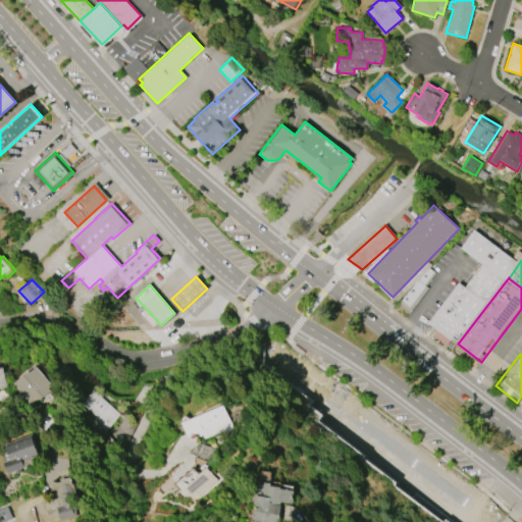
[(37,366),(51,385),(48,388),(50,390),(31,407),(12,384),(29,371),(30,372),(37,366)]
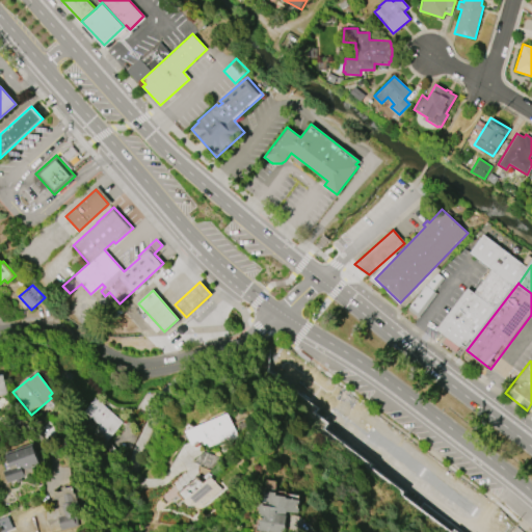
[(95,397),(123,422),(103,445),(90,433),(98,425),(82,411),(95,397)]
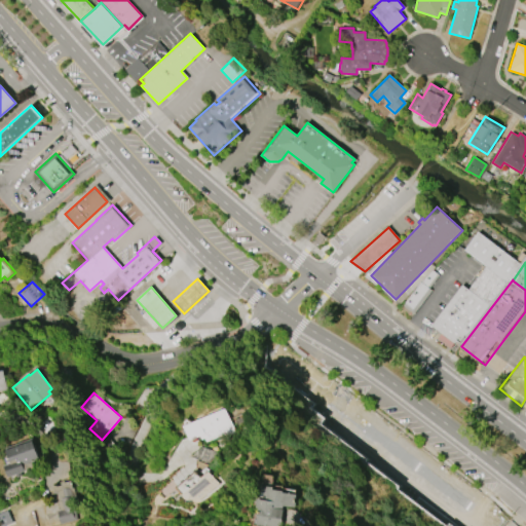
[(184,426),(225,408),(235,430),(205,444),(201,435),(190,440),(184,426)]
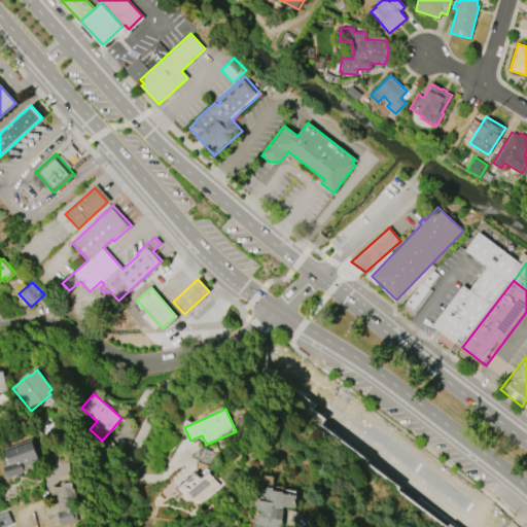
[(7,451),(33,442),(40,459),(32,462),(34,468),(9,478),(4,466),(11,464),(7,451)]
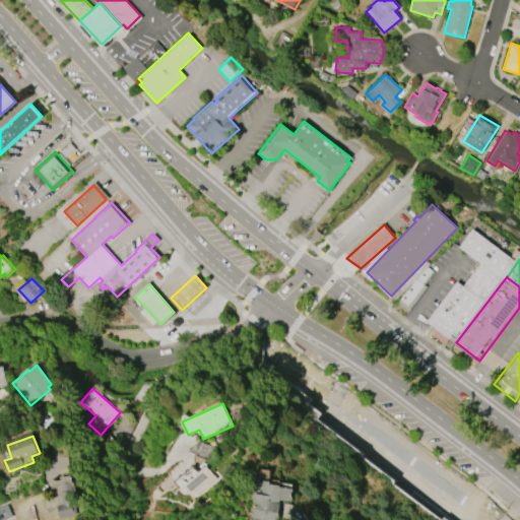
[(188,451),(200,441),(215,448),(203,458),(188,451)]
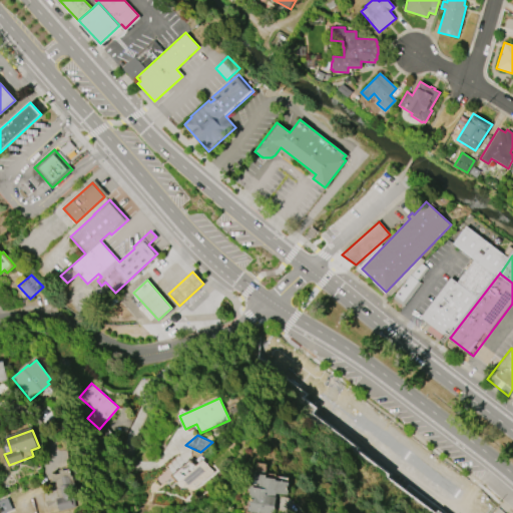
[(180,487),(171,476),(190,461),(191,462),(193,460),(191,458),(191,449),(201,453),(200,456),(212,472),(193,488),(180,487)]
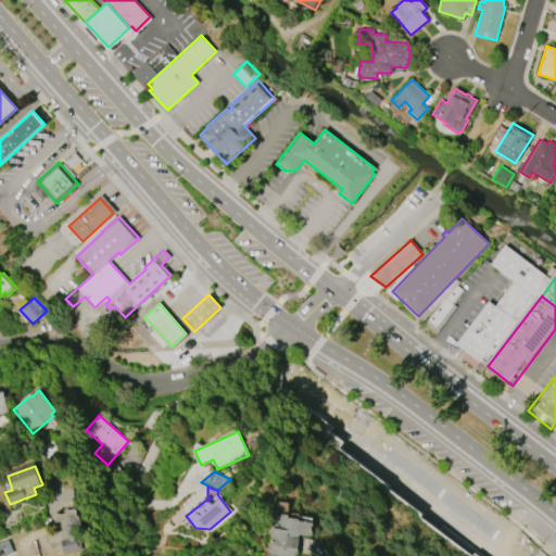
[(81,550),(63,553),(60,540),(63,539),(61,530),(60,522),(58,522),(55,515),(65,514),(64,510),(75,508),(76,515),(78,515),(79,522),(76,523),(81,550)]
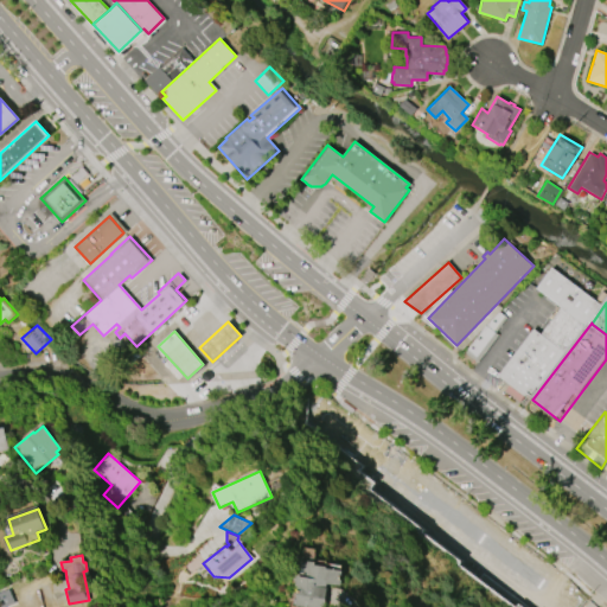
[(324,606),(305,606),(295,606),(299,586),(295,586),(300,560),(315,562),(315,564),(327,567),(327,568),(343,570),(340,586),(327,583),(326,588),(327,588),(324,606)]
